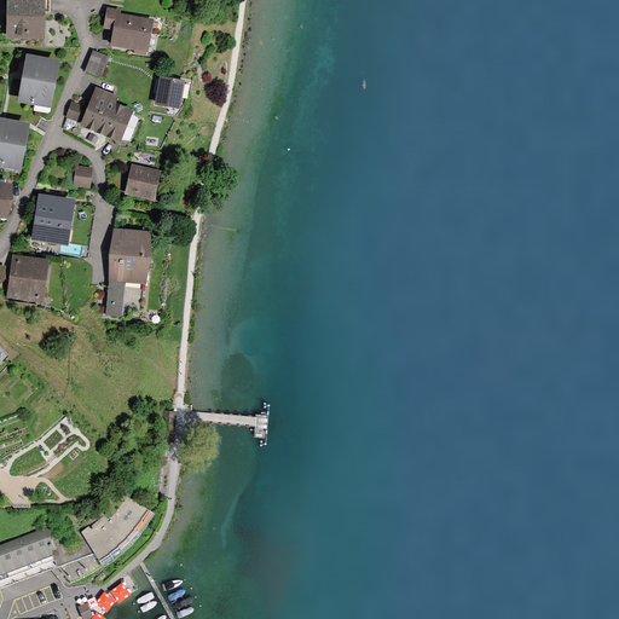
[(44,39),(44,0),(4,0),(5,39),(44,39)]
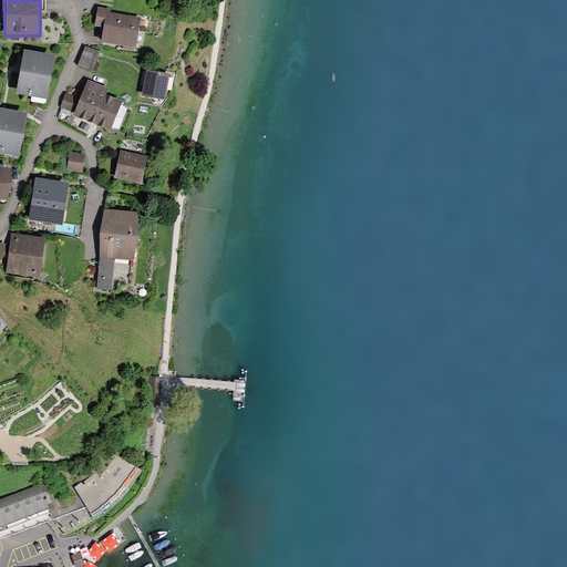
[(137,48),(143,17),(111,12),(112,8),(100,6),(96,26),(105,27),(103,42),(137,48)]
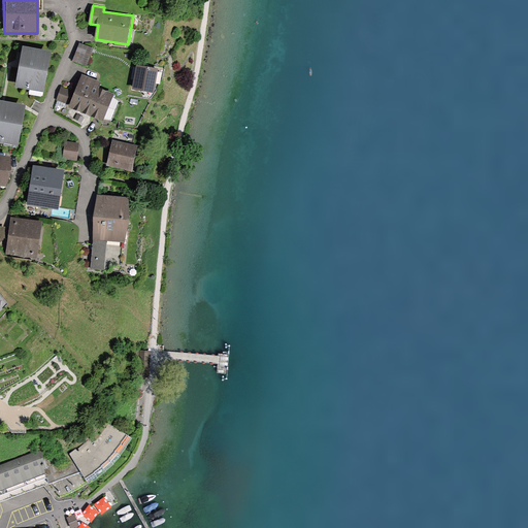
[(87,66),(94,47),(80,42),(73,61),(87,66)]
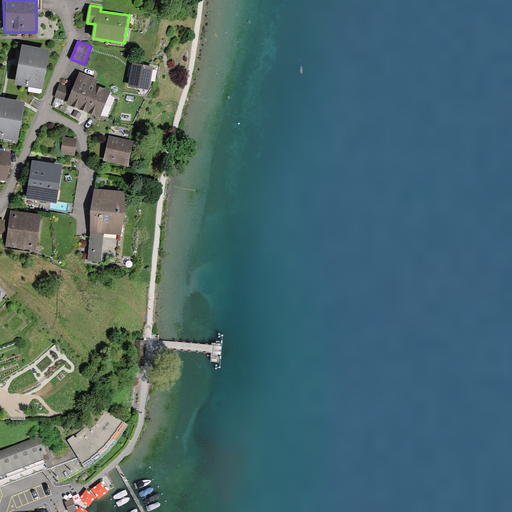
[(41,90),(48,50),(20,45),(13,84),(41,90)]
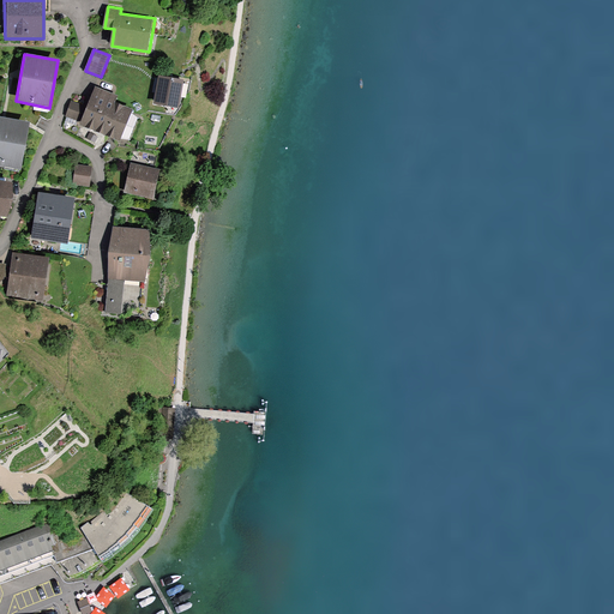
[(181,108),(186,79),(160,74),(155,104),(181,108)]
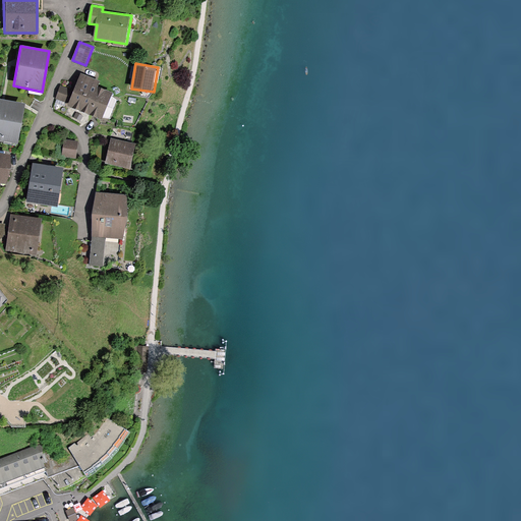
[(104,119),(114,93),(98,87),(101,80),(81,73),(69,106),(104,119)]
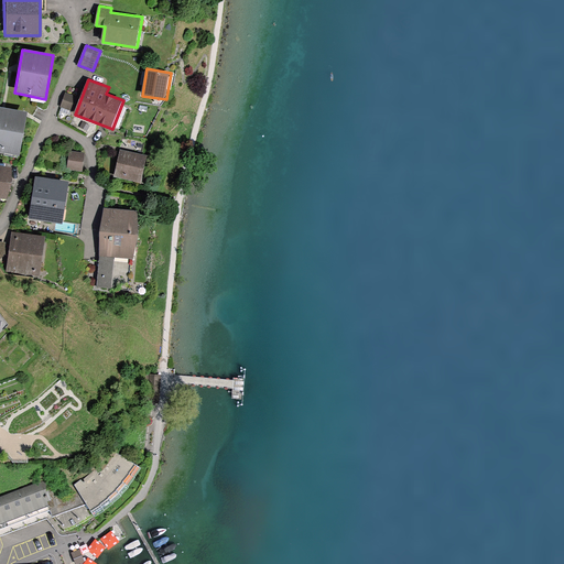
[(76,95),(66,91),(60,106),(69,110),(76,95)]
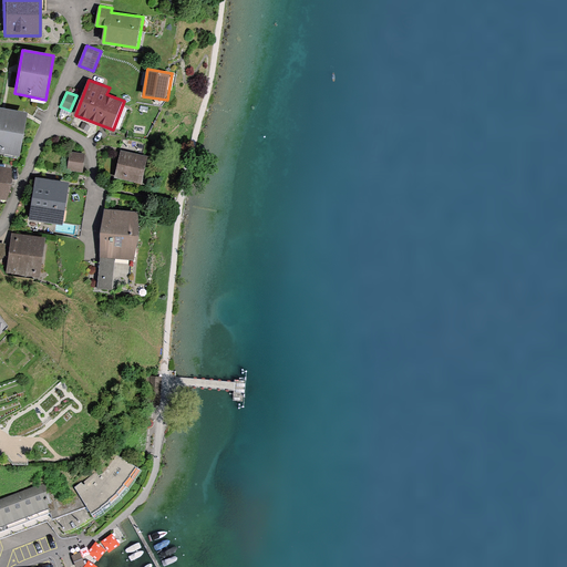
[(0,154),(18,157),(26,113),(0,107),(0,154)]
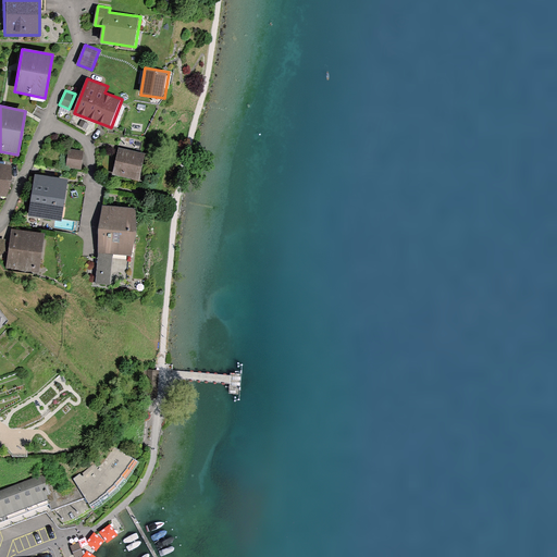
[(139,181),(145,152),(118,146),(111,174),(139,181)]
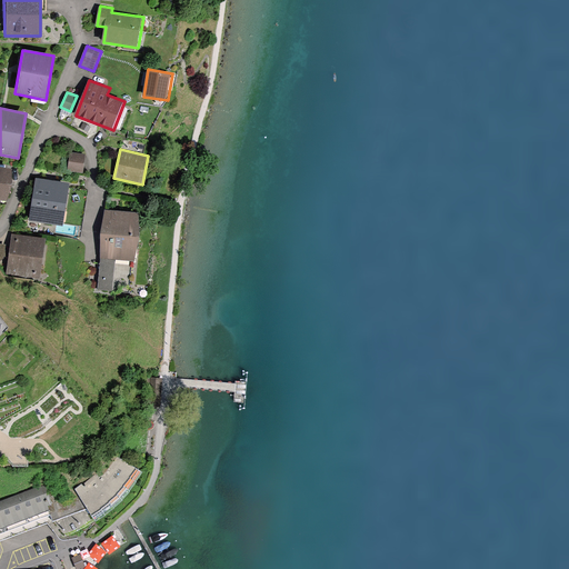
[(83,172),(87,153),(70,151),(68,170),(83,172)]
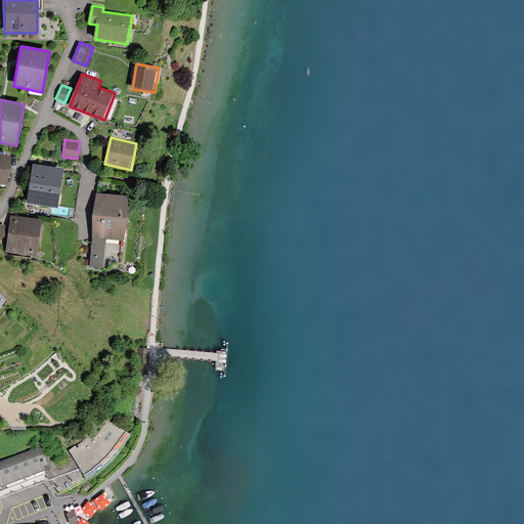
[(0,183),(5,185),(11,156),(0,153),(0,183)]
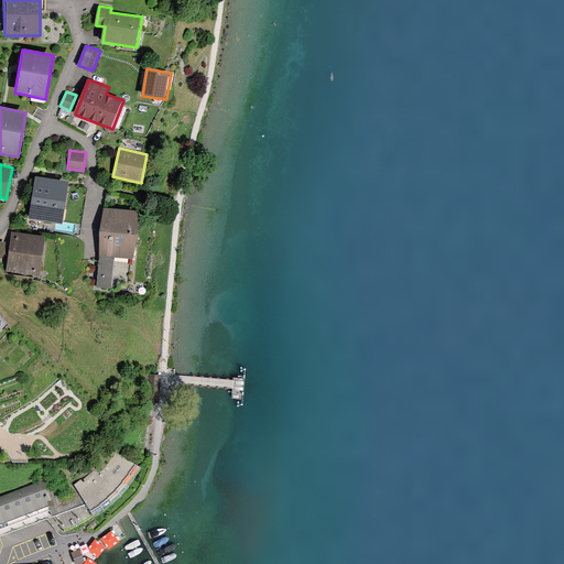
[(62,225),(69,182),(34,176),(26,219),(62,225)]
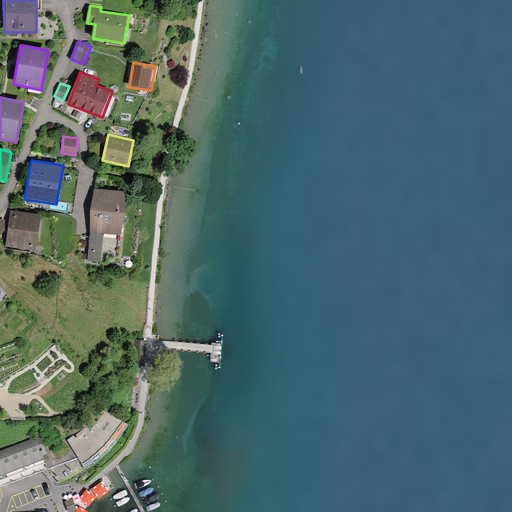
[(123,235),(127,191),(95,188),(88,260),(117,263),(120,235),(123,235)]
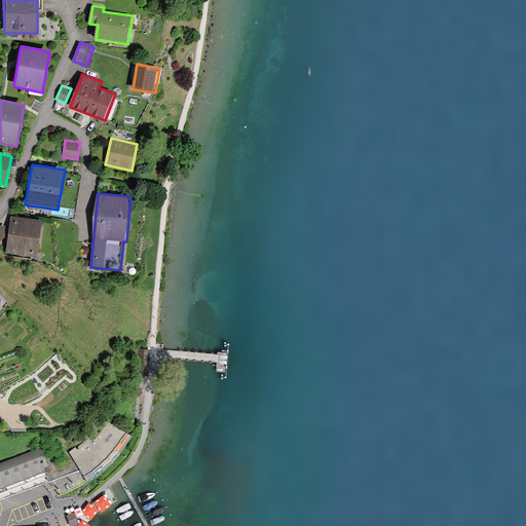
[(36,258),(41,220),(9,216),(4,254),(36,258)]
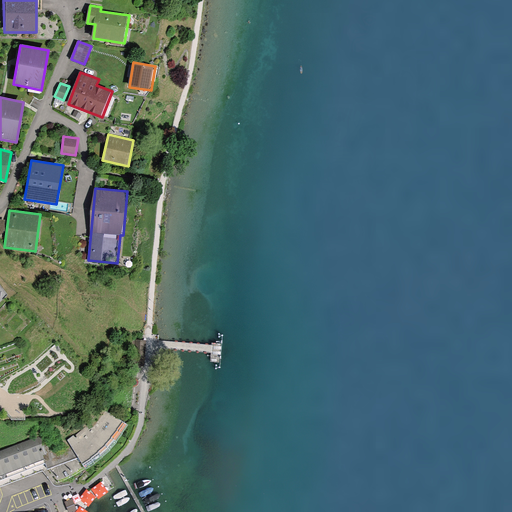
[(125,421),(101,405),(95,415),(91,421),(87,426),(81,431),(74,435),(72,432),(66,437),(83,465),(91,460),(100,453),(103,450),(108,445),(113,439),(116,435),(119,430),(125,421)]
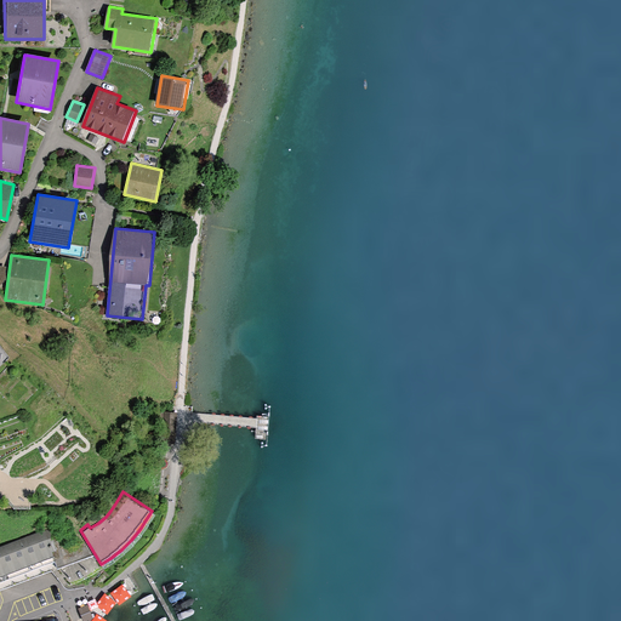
[(46,527),(0,543),(0,577),(52,558),(58,556),(51,537),(46,527)]
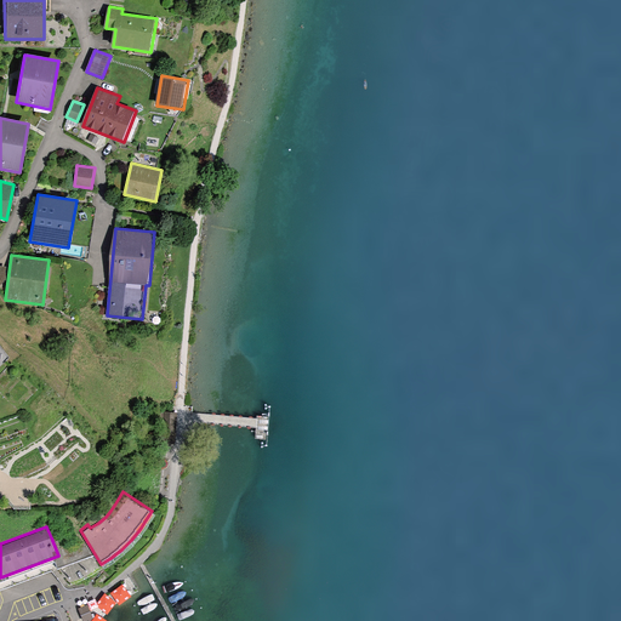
[(101,564),(80,530),(63,536),(62,534),(51,537),(58,556),(52,558),(56,569),(68,582),(80,576),(91,571),(101,564)]
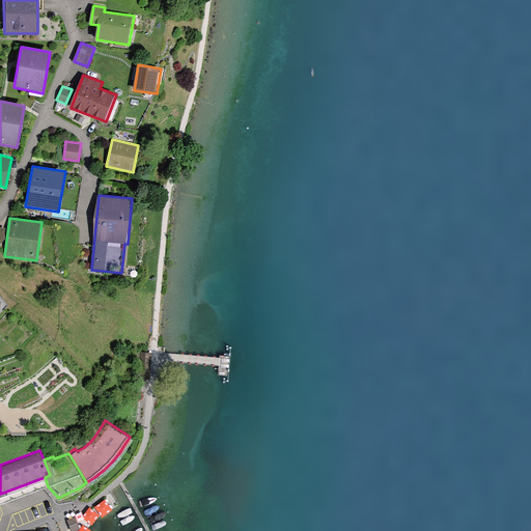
[(70,530),(75,529),(71,518),(64,520),(67,528),(68,527),(70,530)]
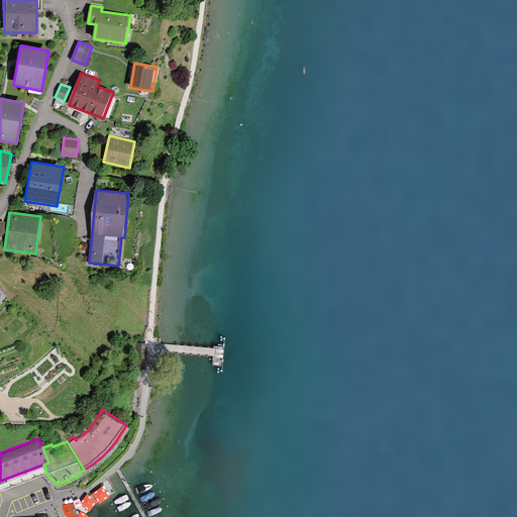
All buildings are outlined.
